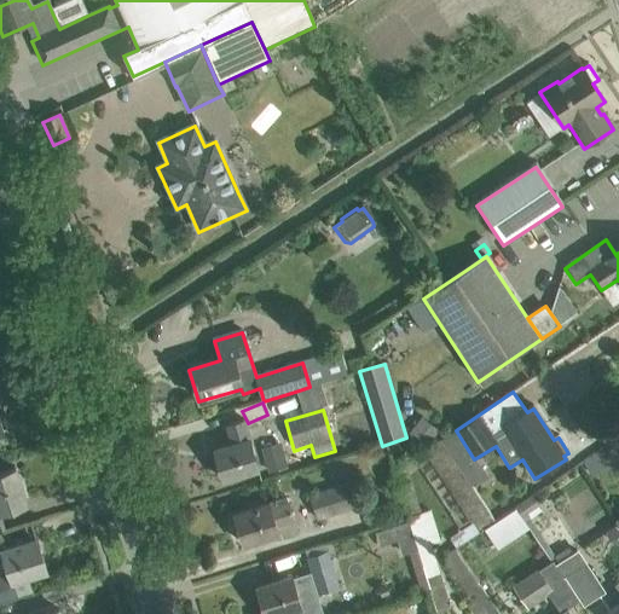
[(259,471),(243,422),(226,427),(232,446),(214,451),(224,482),(259,471)]
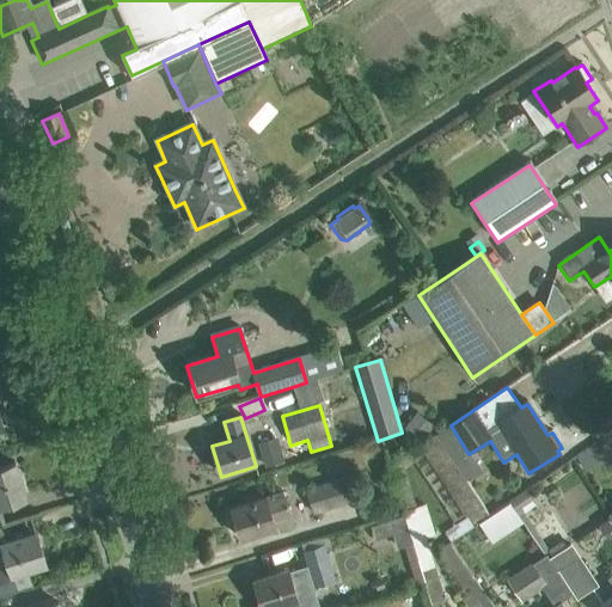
[(439,434),(420,448),(444,486),(471,528),(478,525),(488,516),(483,509),(476,497),(466,483),(481,472),(469,454),(451,425),(439,434)]
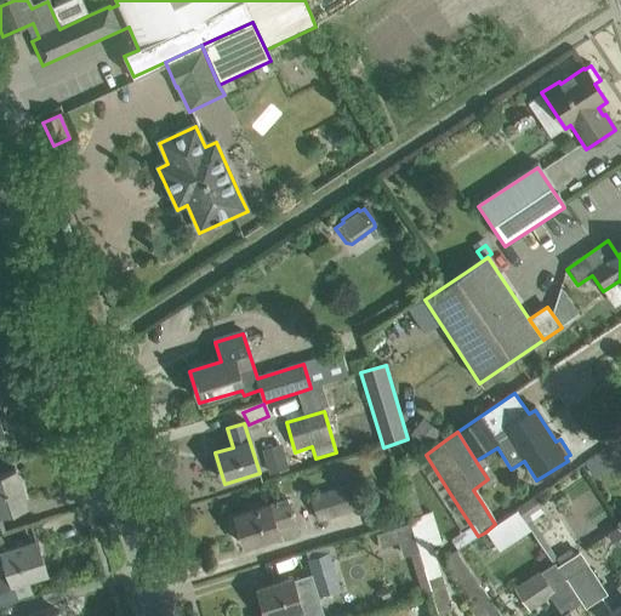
[(288,471),(281,446),(266,450),(272,474),(288,471)]
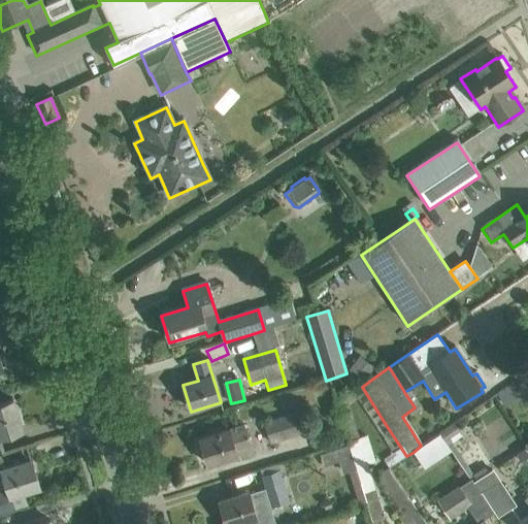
[(508,389),(497,396),(505,408),(517,401),(508,389)]
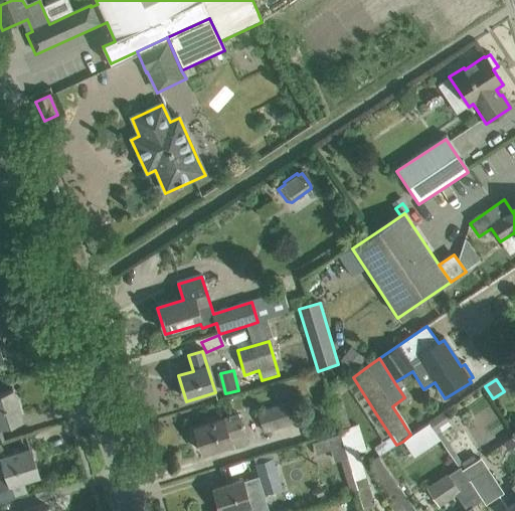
[(343,383),(326,394),(330,403),(338,434),(340,433),(351,429),(340,396),(349,390),(343,383)]
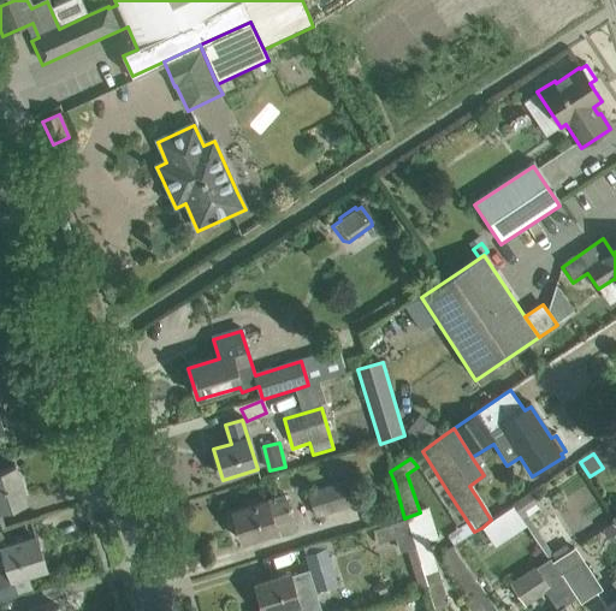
[(15,469),(0,473),(0,511),(25,504),(15,469)]
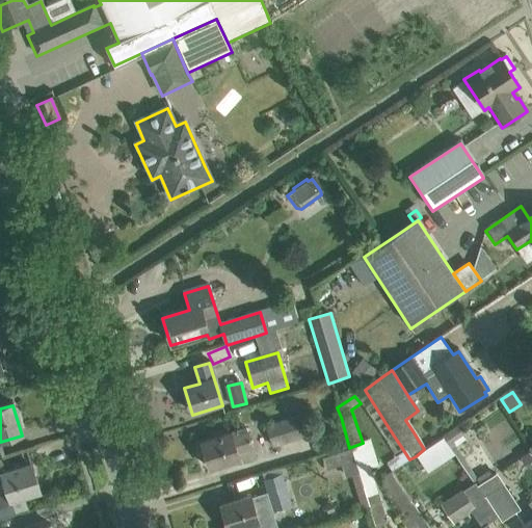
[(303,415),(266,427),(273,449),(311,437),(303,415)]
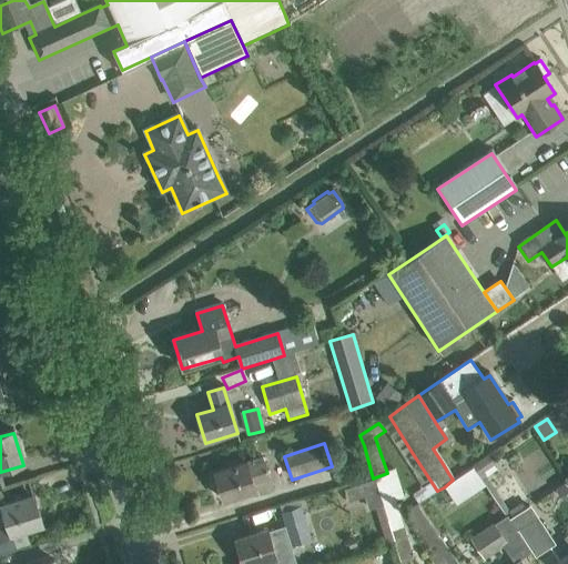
[(235,467),(214,474),(223,502),(244,495),(253,493),(255,499),(274,494),(271,481),(269,482),(263,463),(246,467),(245,464),(235,467)]
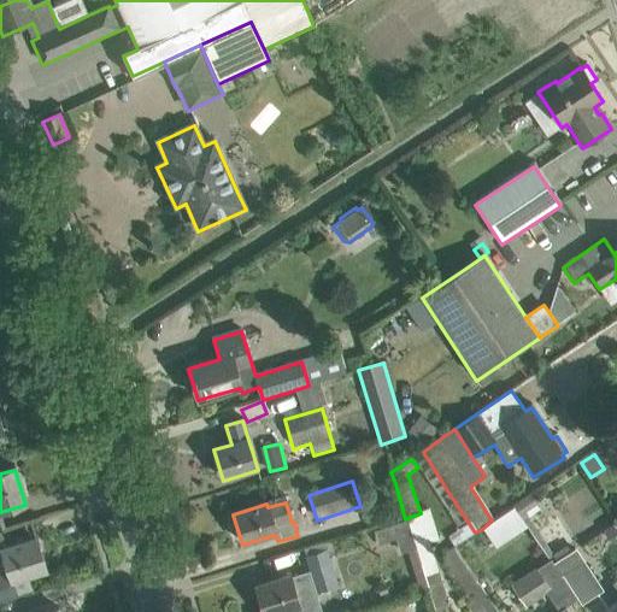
[(485,528),(497,547),(528,528),(516,507),(485,528)]
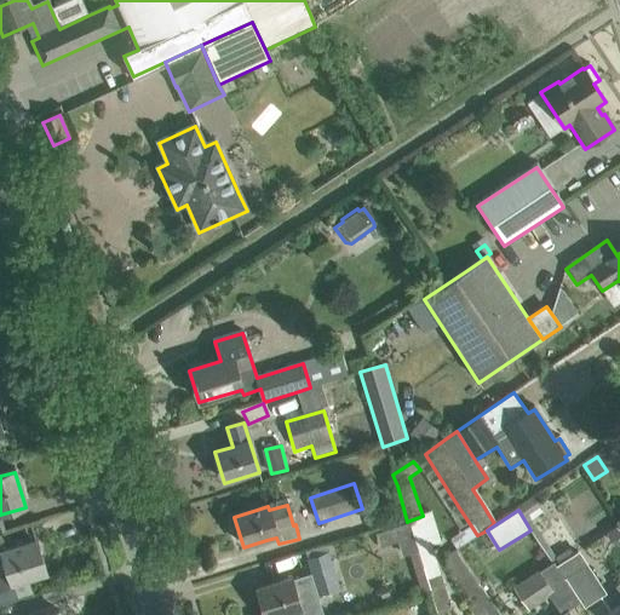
[(423,516),(409,521),(411,524),(414,536),(414,539),(419,553),(424,569),(426,580),(440,576),(431,547),(441,545),(432,513),(423,516)]
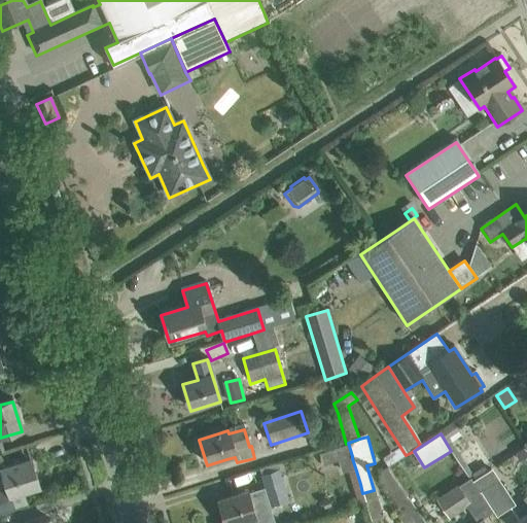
[(0,514),(27,506),(23,493),(40,488),(32,462),(1,472),(2,478),(0,478),(0,514)]
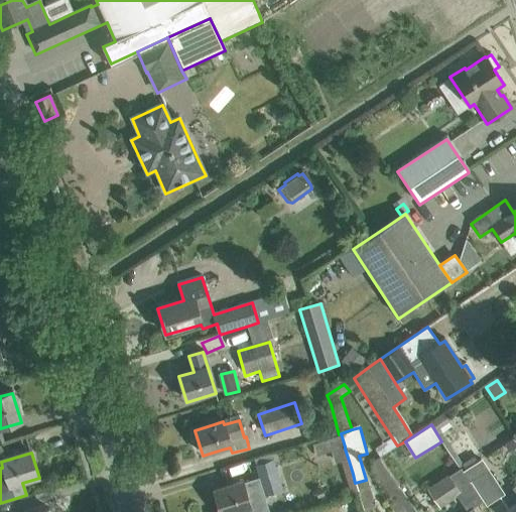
[(415,511),(378,456),(371,461),(374,465),(368,469),(389,498),(384,501),(390,511),(415,511)]
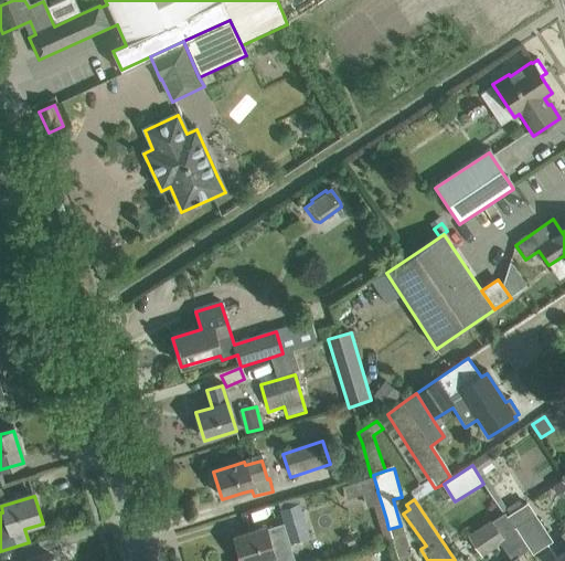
[(309,538),(299,505),(298,500),(278,506),(290,544),(309,538)]
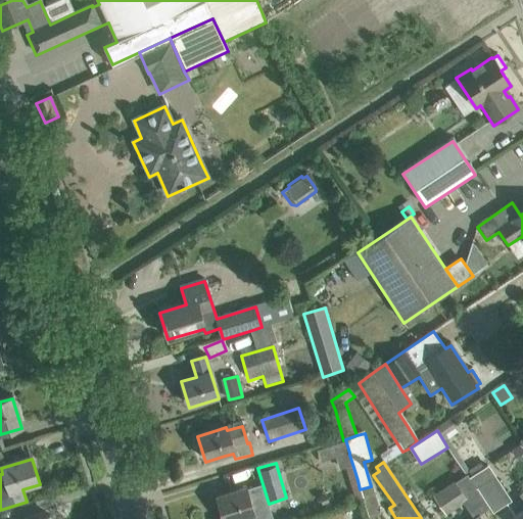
[(484,470),(469,480),(489,510),(492,514),(511,502),(487,467),(484,470)]
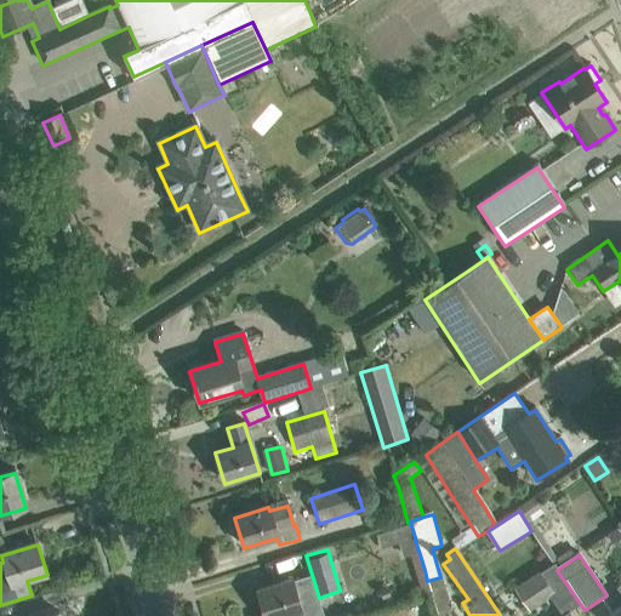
[(554,565),(517,592),(530,611),(550,598),(562,615),(571,615),(570,614),(581,605),(557,570),(554,565)]
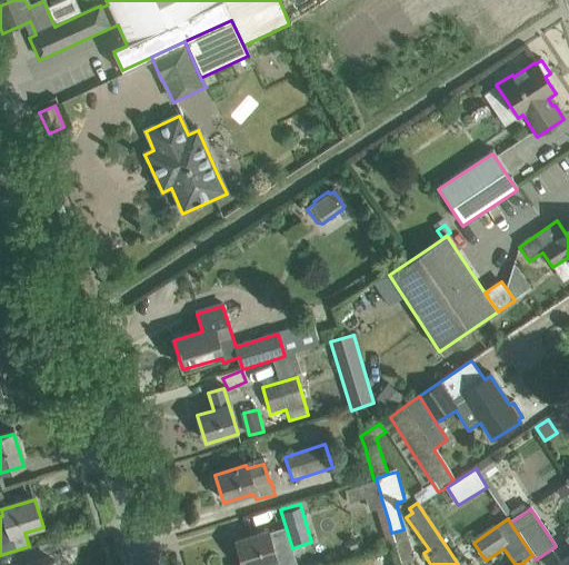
[(268,533),(257,536),(236,543),(242,564),(266,564),(277,561),(275,554),(290,549),(285,533),(269,537),(268,533)]
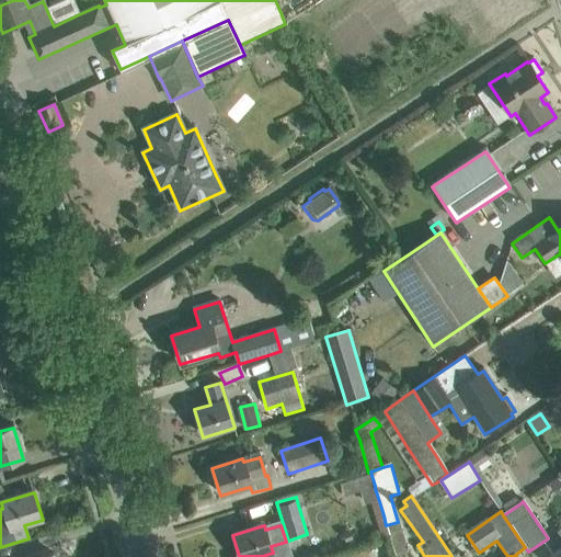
[(560,540),(560,549),(551,556),(560,556),(560,531),(557,534),(560,540)]
